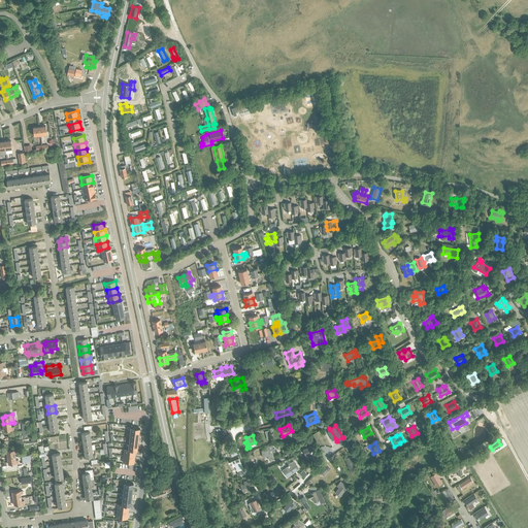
[(265,450),(261,451),(262,457),(268,456),(268,460),(273,459),(272,452),(275,452),(274,449),(273,449),(272,444),(265,447),(265,450)]
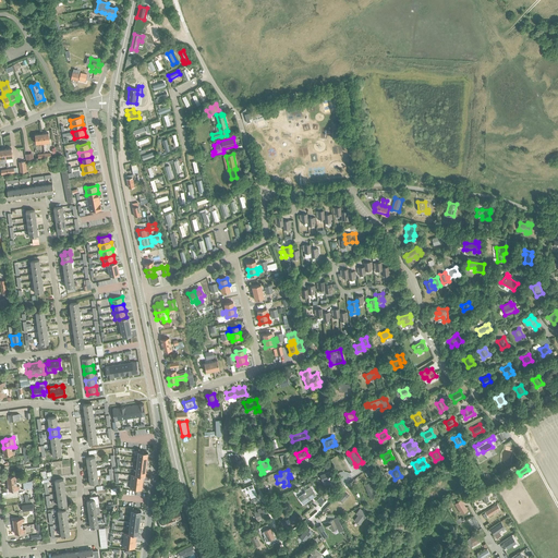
[(239,474),(241,478),(243,477),(245,482),(250,480),(246,472),(239,474)]
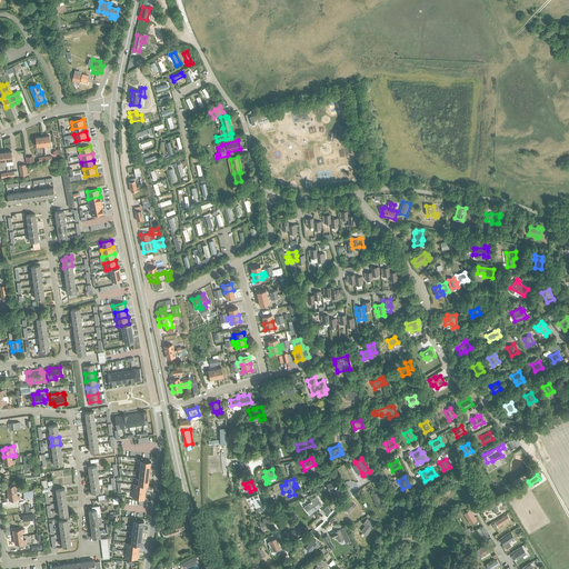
[(327,485),(328,490),(330,489),(332,495),(340,491),(337,481),(327,485)]
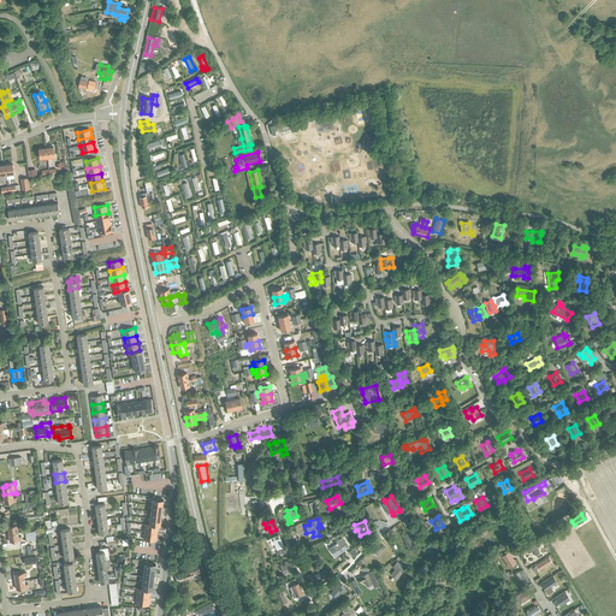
[(402,535),(408,550),(414,548),(413,543),(408,533),(402,535)]
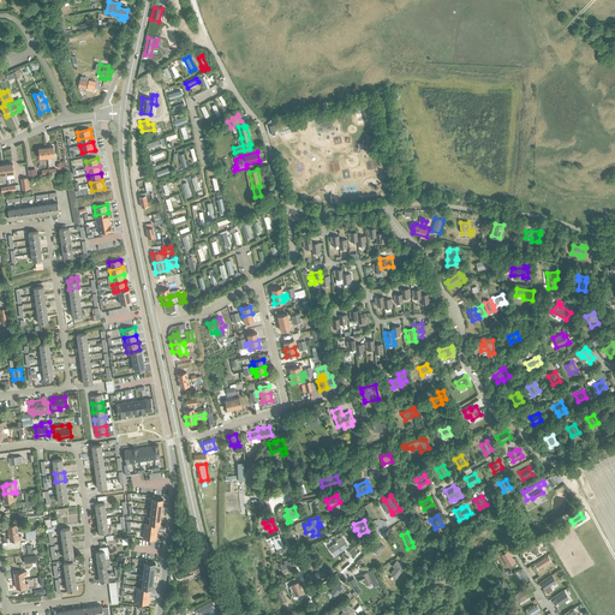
[(278,533),(268,538),(269,541),(272,544),(275,543),(278,549),(282,547),(279,537),(278,533)]
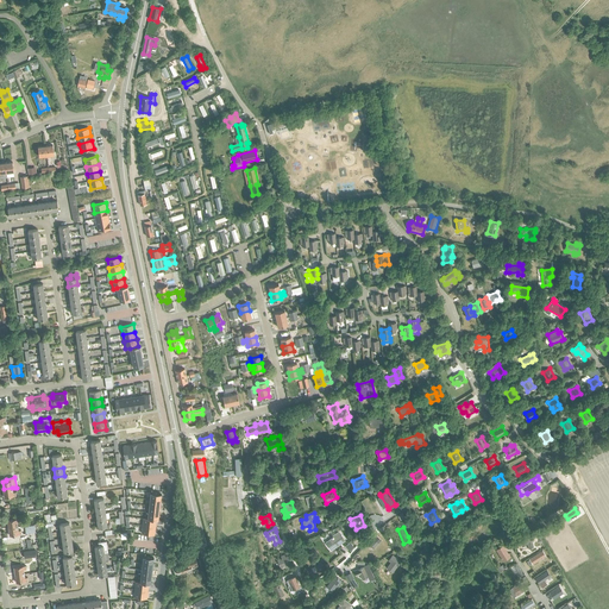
[(332,538),(326,541),(332,550),(345,541),(339,532),(332,535),(333,537),(332,538)]
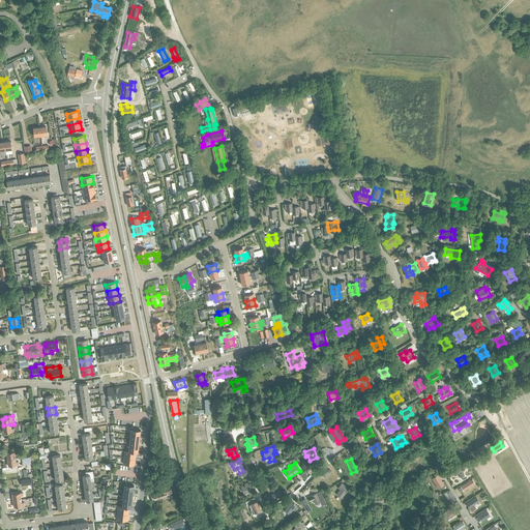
[(321,473),(325,477),(330,470),(326,467),(321,473)]
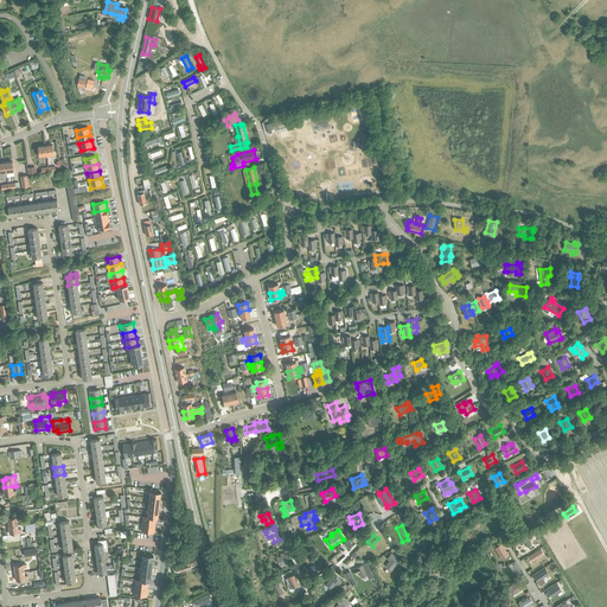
[(530,536),(513,540),(515,543),(517,543),(518,544),(525,542),(526,547),(531,545),(530,536)]
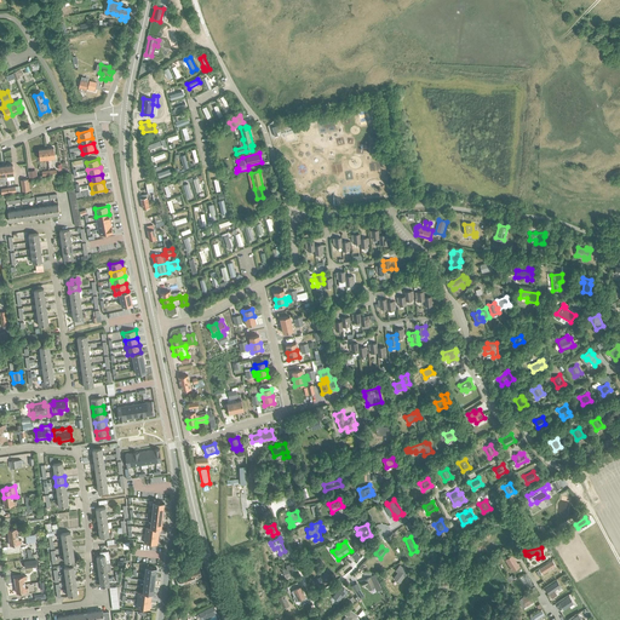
[(101,556),(97,557),(97,564),(109,562),(109,558),(108,551),(99,552),(101,556)]
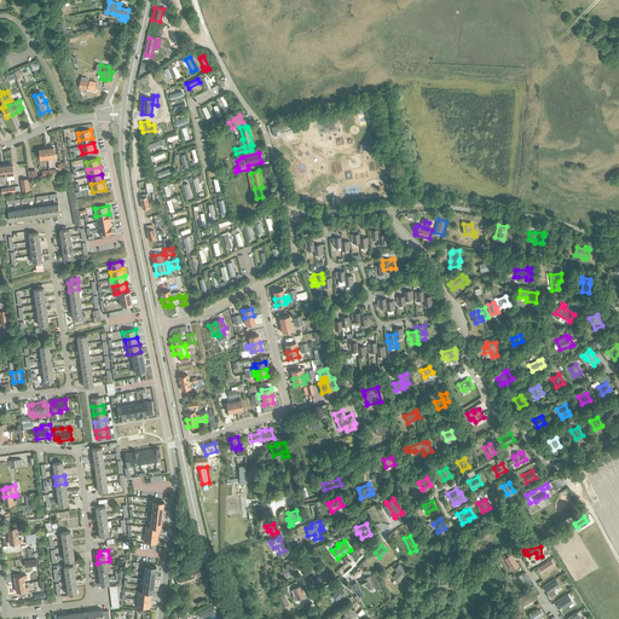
[(512,555),(504,559),(512,571),(519,566),(512,555)]
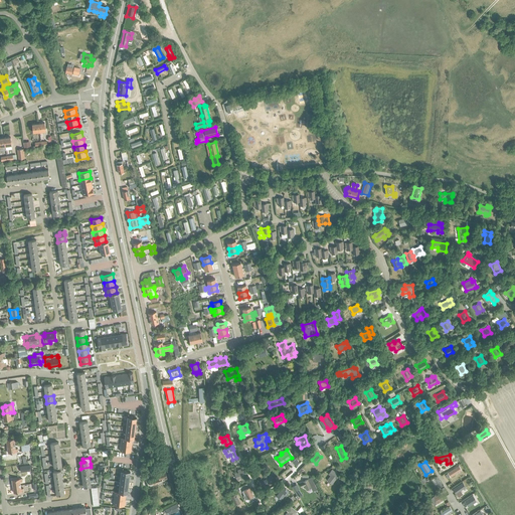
[(459,465),(448,472),(451,477),(462,470),(459,465)]
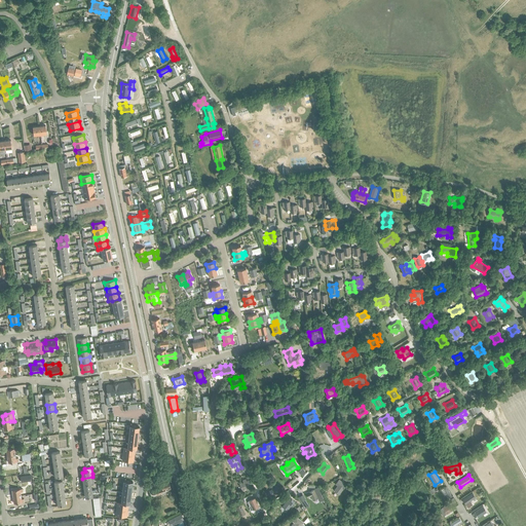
[(54,481),(55,487),(64,486),(63,479),(61,479),(61,476),(58,477),(58,481),(54,481)]
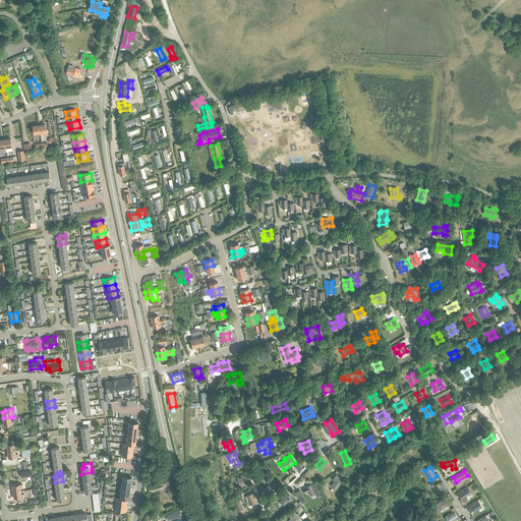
[(241,478),(238,479),(240,484),(243,483),(244,485),(248,484),(244,474),(240,476),(241,478)]
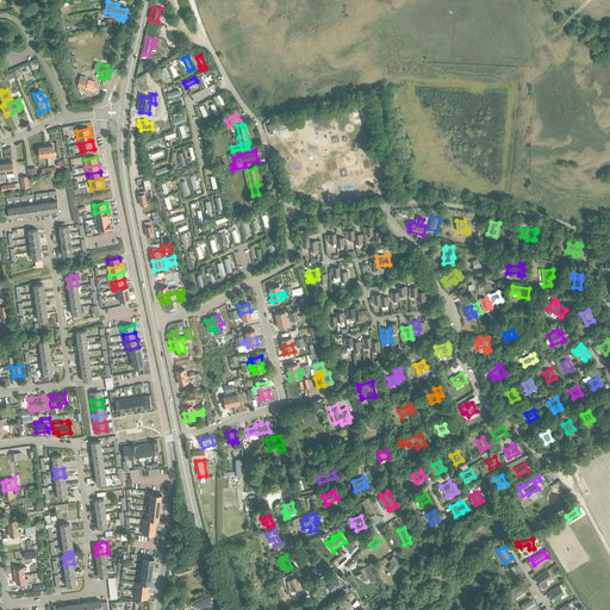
[(388,567),(387,568),(393,572),(397,567),(399,565),(402,561),(393,555),(388,561),(392,564),(388,567)]
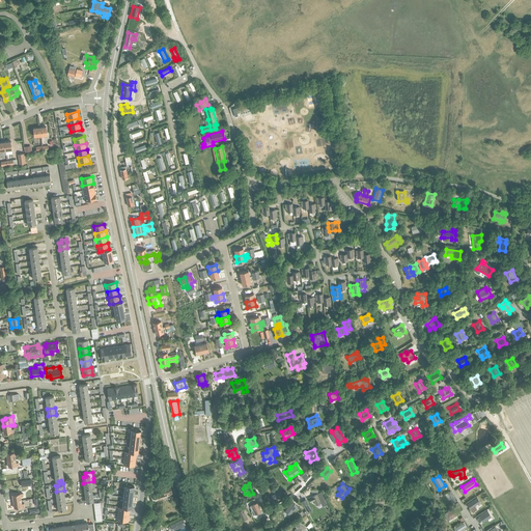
[(152,496),(155,501),(168,497),(167,495),(172,494),(169,484),(162,487),(163,490),(161,491),(162,493),(152,496)]
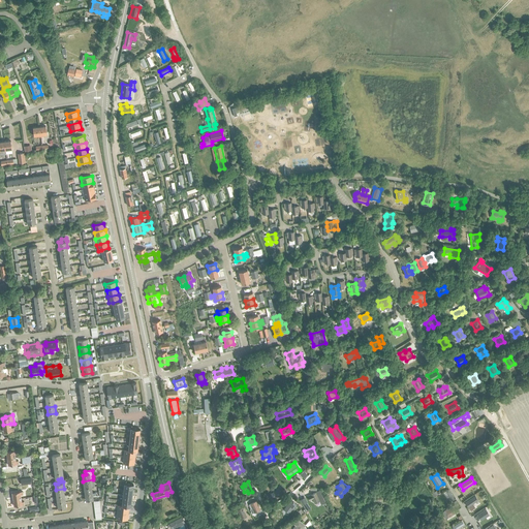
[(279,488),(269,495),(271,499),(282,492),(279,488)]
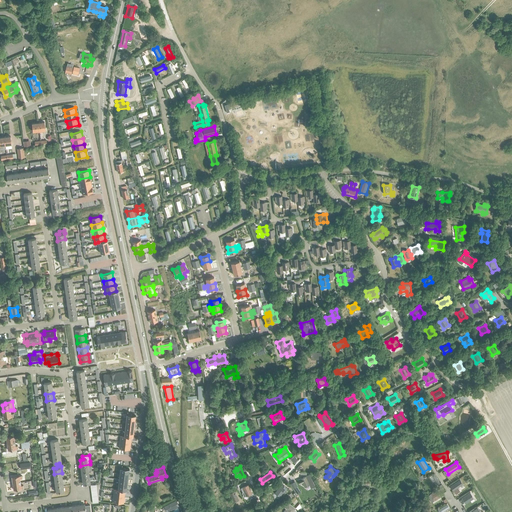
[(301,479),(297,480),(299,484),(303,483),(304,486),(309,484),(311,488),(315,486),(310,474),(305,476),(301,479)]
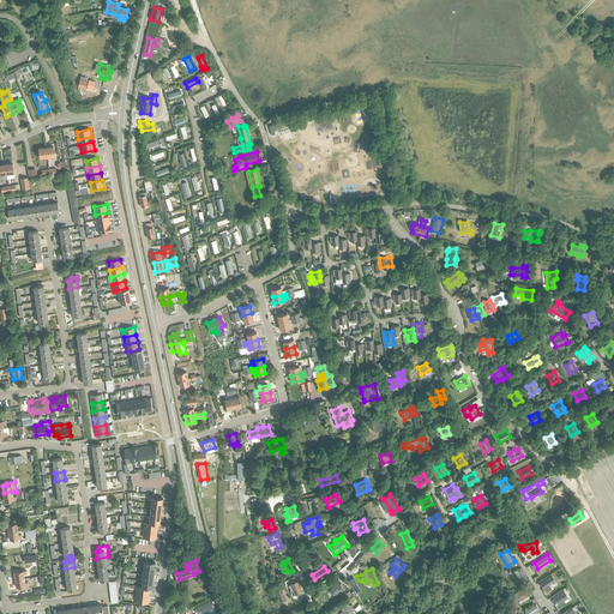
[(521,569),(515,572),(517,578),(521,576),(524,583),(528,581),(521,569)]
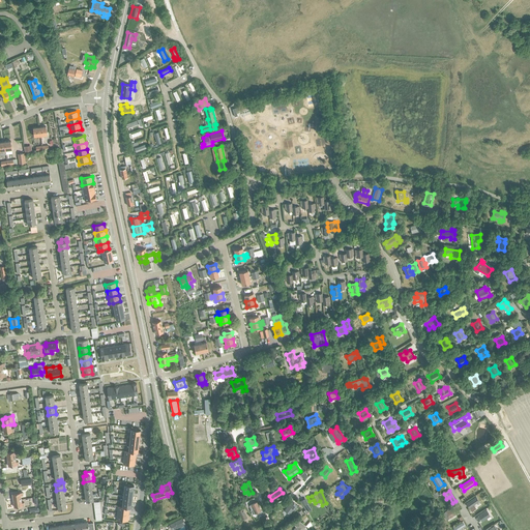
[(466,504),(468,507),(477,501),(475,498),(466,504)]
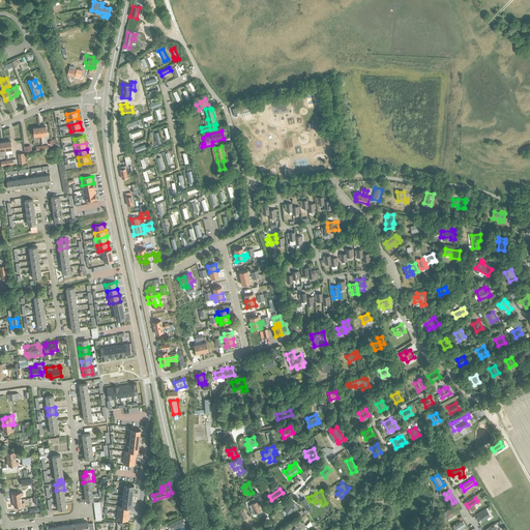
[(285,510),(289,513),(293,509),(294,510),(297,505),(292,501),(285,510)]
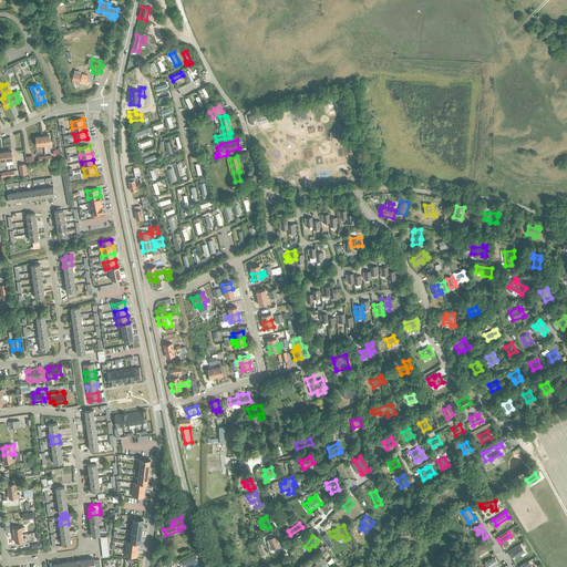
[(275,537),(266,540),(268,545),(268,546),(269,550),(272,549),(279,546),(275,537)]
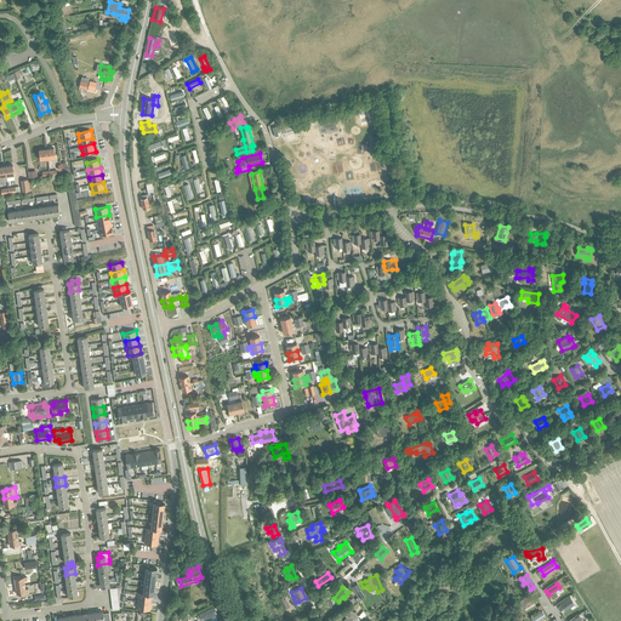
[(278,598),(283,609),(290,605),(285,594),(278,598)]
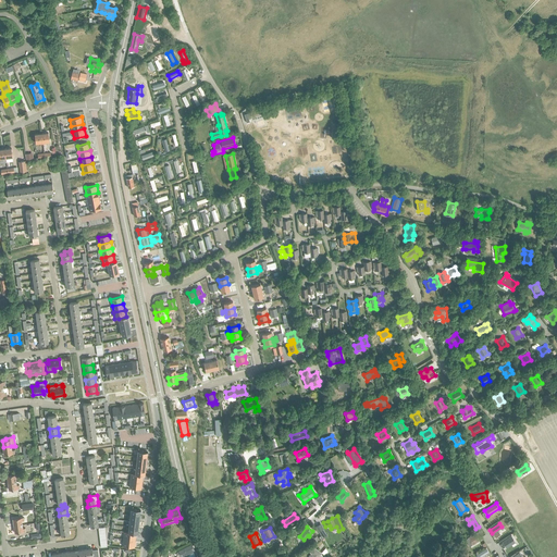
[(468,539),(471,545),(479,541),(475,534),(468,539)]
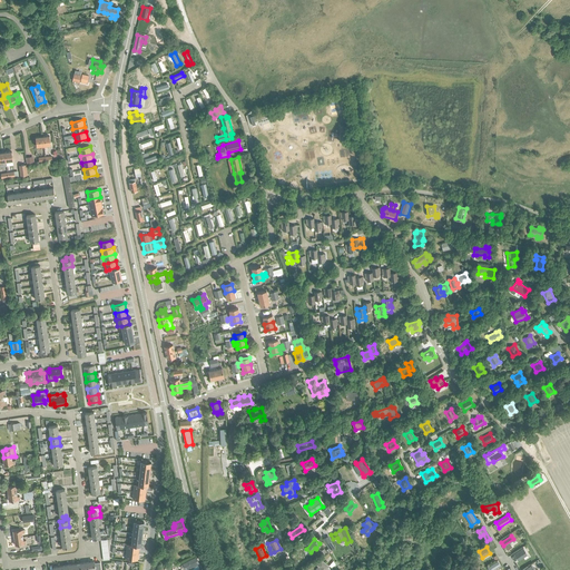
[(514,556),(512,558),(514,561),(517,559),(518,560),(527,554),(523,548),(513,554),(514,556)]
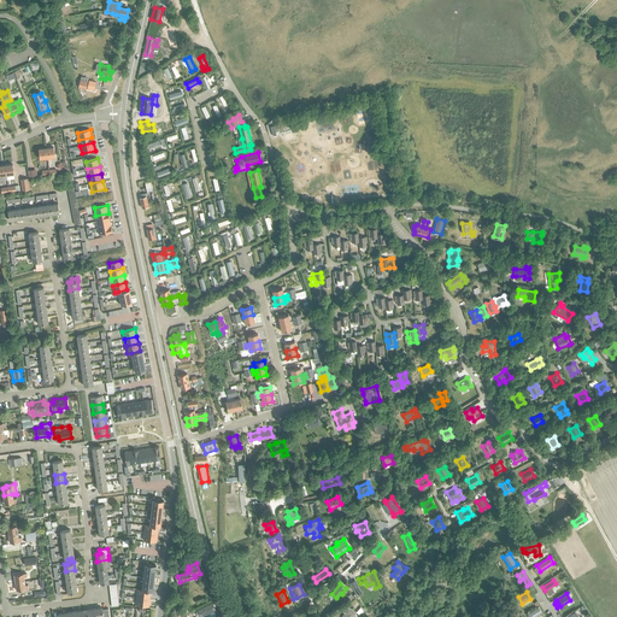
[(212,603),(198,610),(201,616),(215,609),(212,603)]
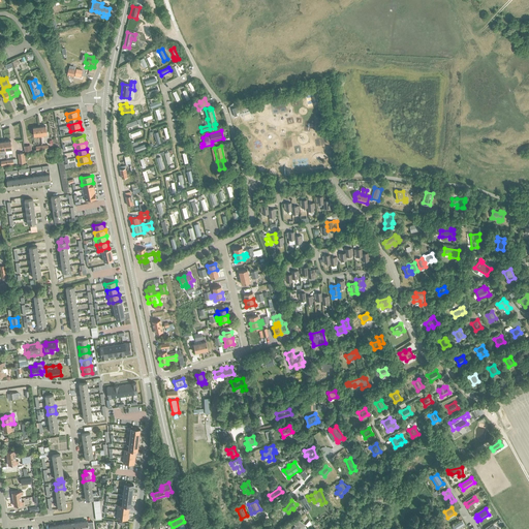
[(302,528),(305,525),(298,520),(293,524),(296,526),(292,528),(293,528),(302,528)]
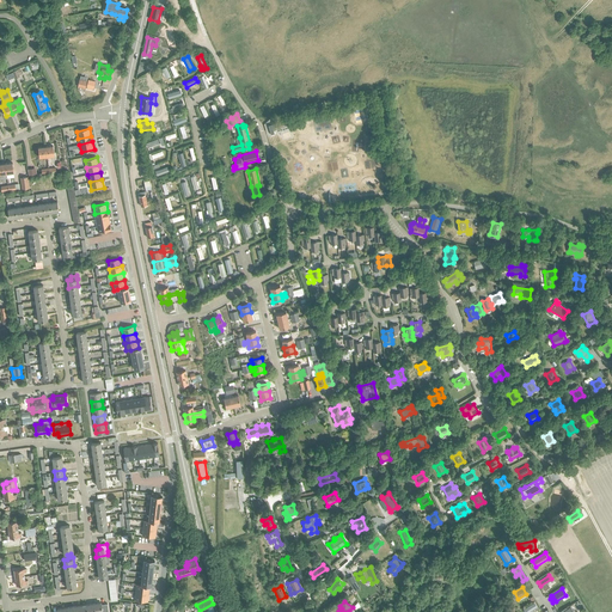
[(534,601),(524,607),(526,611),(532,611),(531,610),(538,606),(534,601)]
